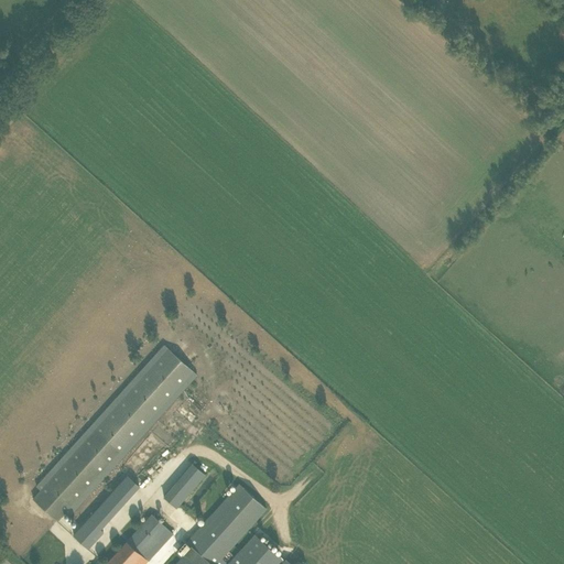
[(425,0),(423,3),(431,10),(438,1),(436,0),(425,0)]
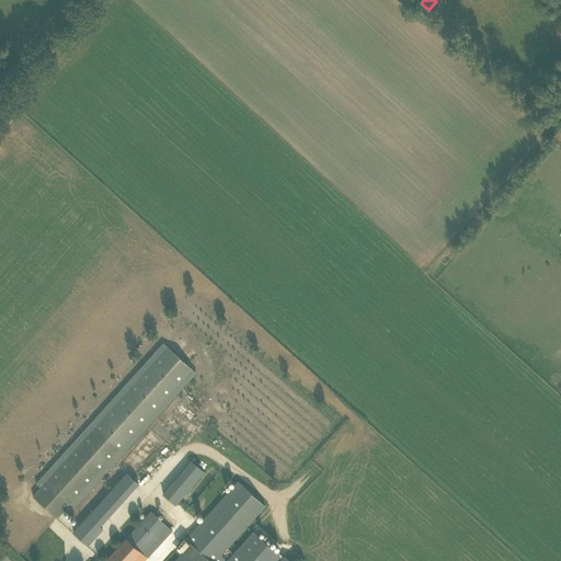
[(196,373),(163,343),(36,483),(41,488),(33,495),(57,517),(65,508),(68,513),(196,373)]
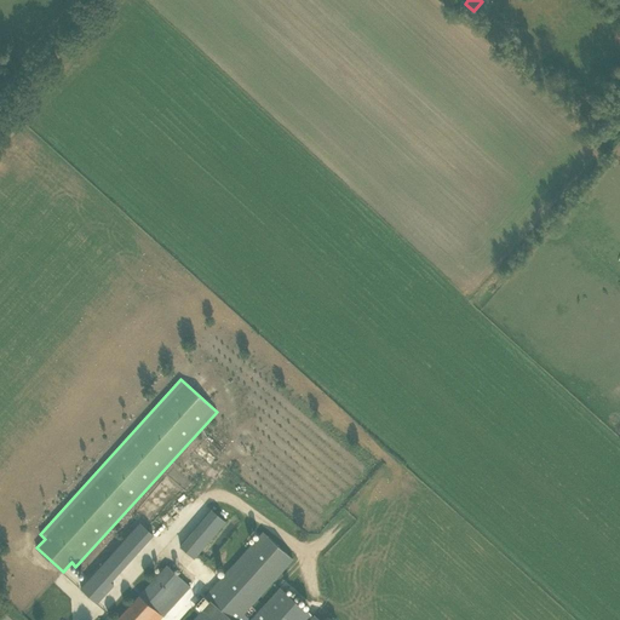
[(211,507),(179,544),(194,557),(227,521),(211,507)]
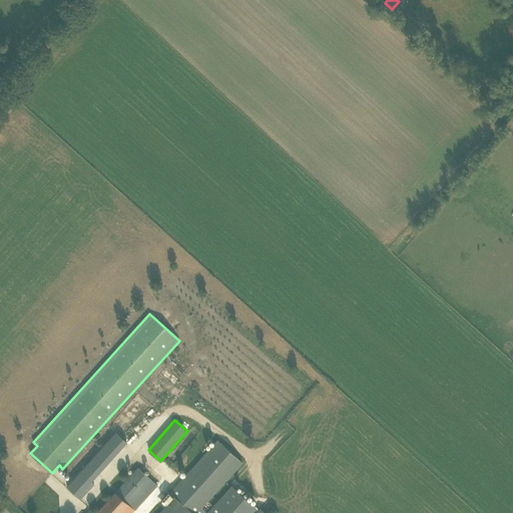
[(170,502),(164,508),(159,512),(275,512),(274,512),(273,512),(266,512),(261,508),(259,510),(235,489),(232,486),(206,512),(195,512),(241,462),(217,440),(186,475),(170,493),(168,491),(163,496),(170,502)]
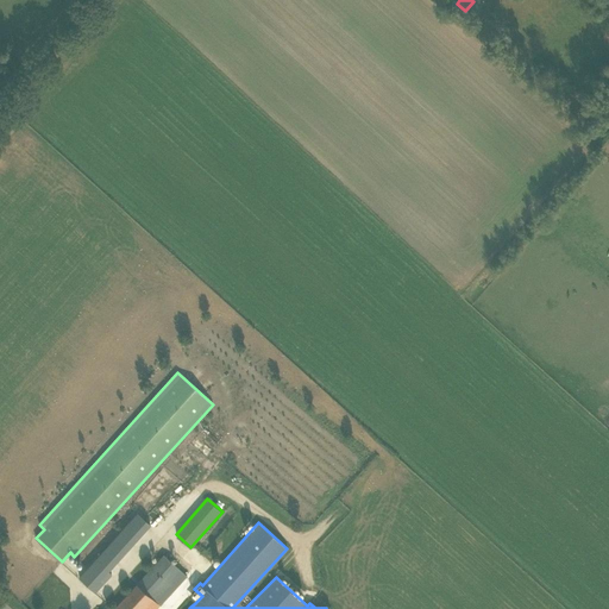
[(156,608),(187,576),(173,563),(164,554),(114,608),(156,608)]
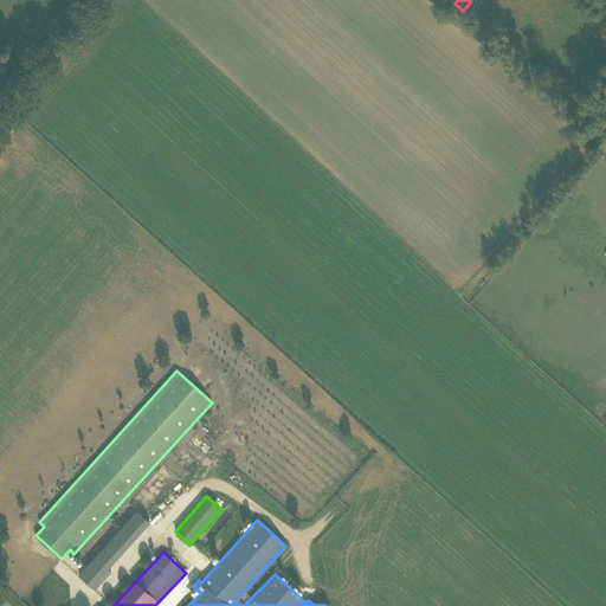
[(86,565),(78,573),(95,588),(111,571),(109,568),(95,555),(86,565)]
